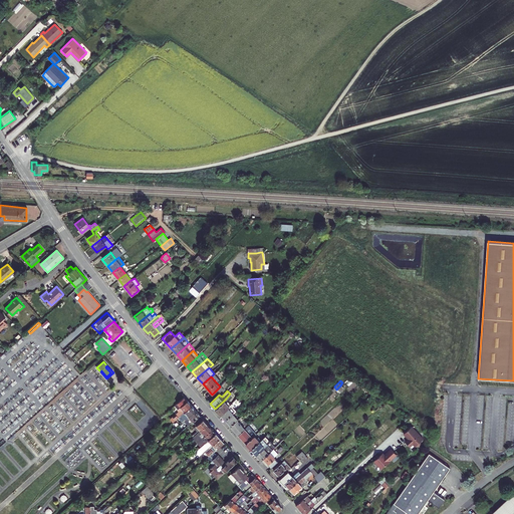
[(176,409),(186,400),(183,397),(174,406),(176,409)]
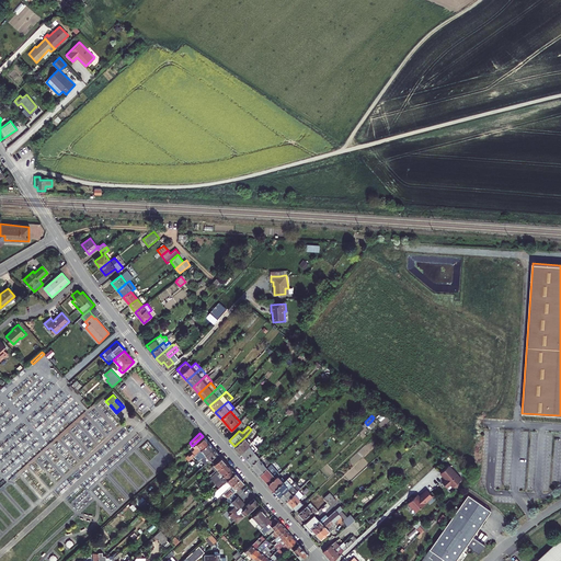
[(189,460),(192,457),(208,443),(203,436),(192,446),(195,448),(192,451),(186,457),(189,460)]
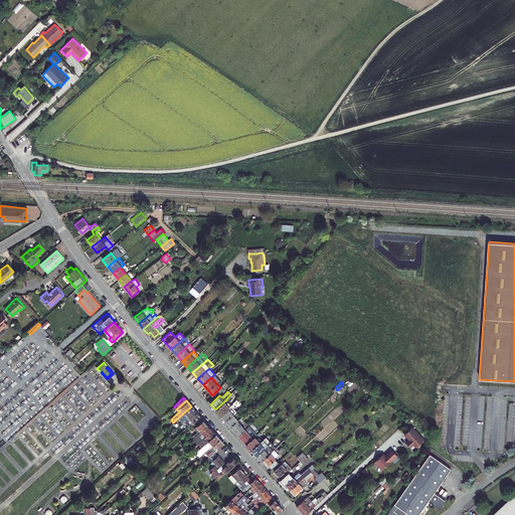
[(215,409),(220,415),(228,408),(229,407),(229,406),(224,401),(215,409)]
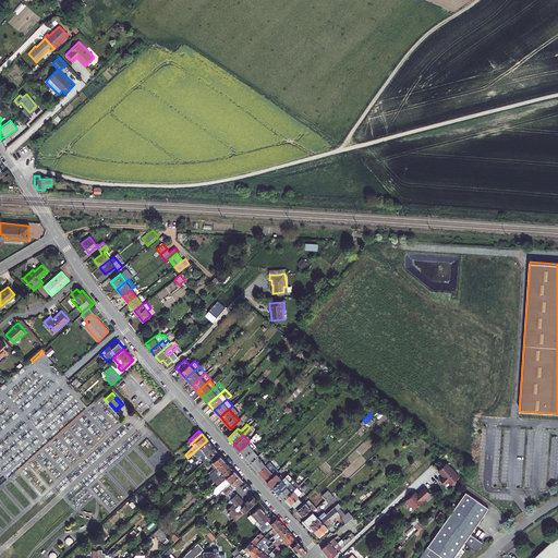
[(199,456),(211,446),(207,440),(191,455),(193,458),(195,456),(197,453),(199,456)]
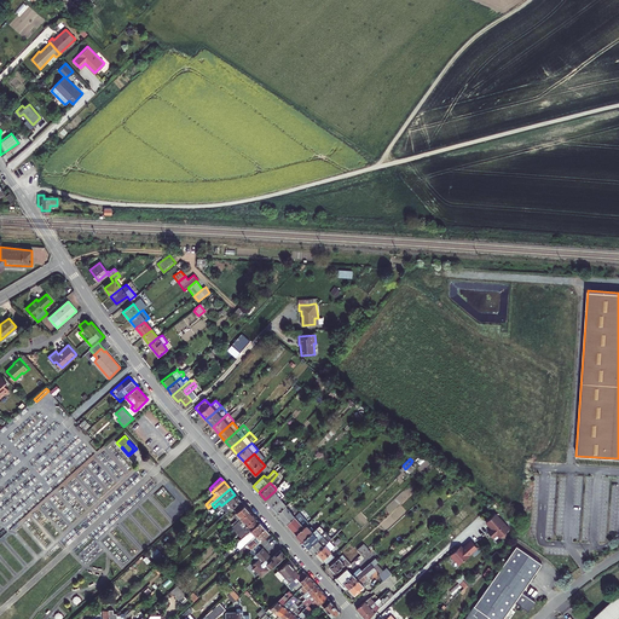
[(275,491),(265,499),(271,507),(279,498),(275,493),(276,492),(275,491)]
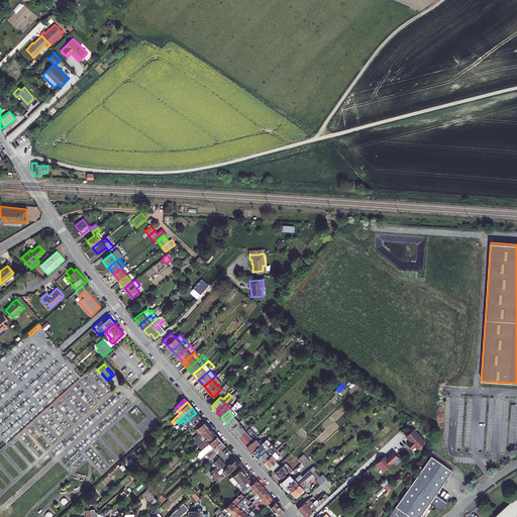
[(185,422),(189,427),(200,417),(196,413),(185,422)]
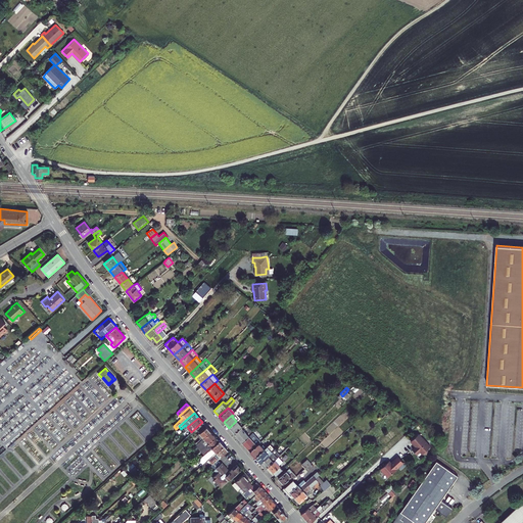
[(229,428),(234,433),(240,427),(241,426),(237,422),(238,421),(237,420),(236,421),(229,428)]
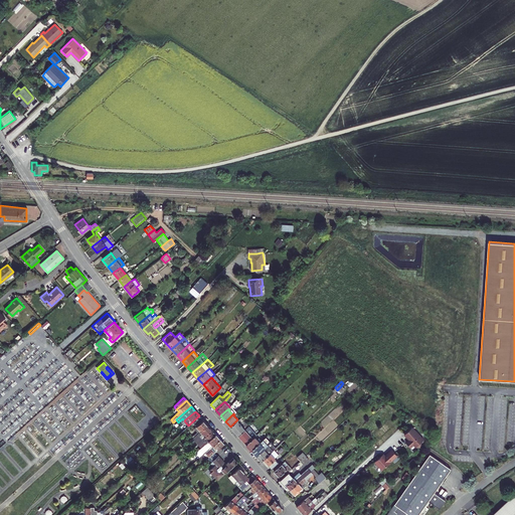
[(207,424),(200,417),(193,423),(195,426),(193,428),(196,432),(192,437),(191,436),(182,444),(184,446),(192,438),(207,424)]
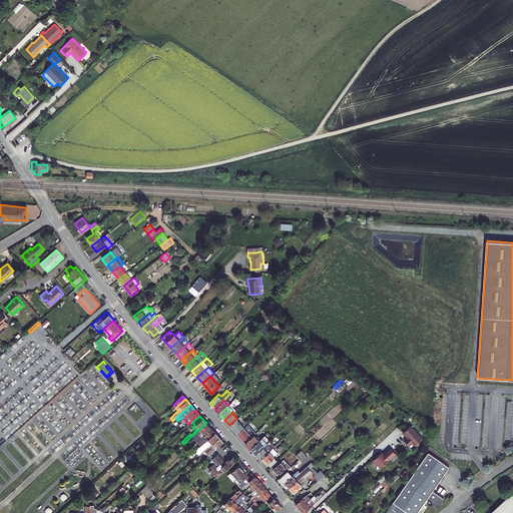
[(229,425),(237,434),(243,427),(235,419),(229,425)]
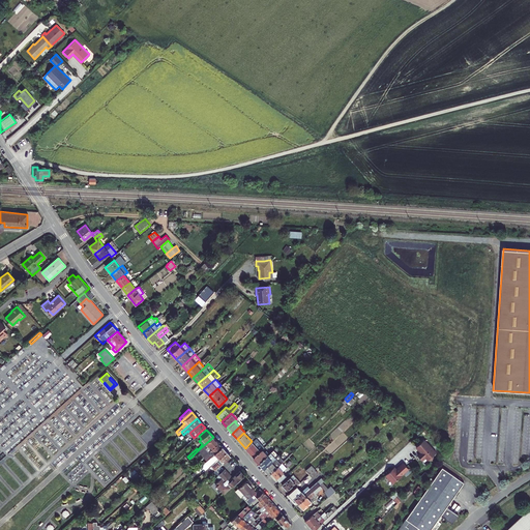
[(222,447),(213,437),(198,450),(203,457),(206,453),(207,455),(204,459),(206,461),(222,447)]
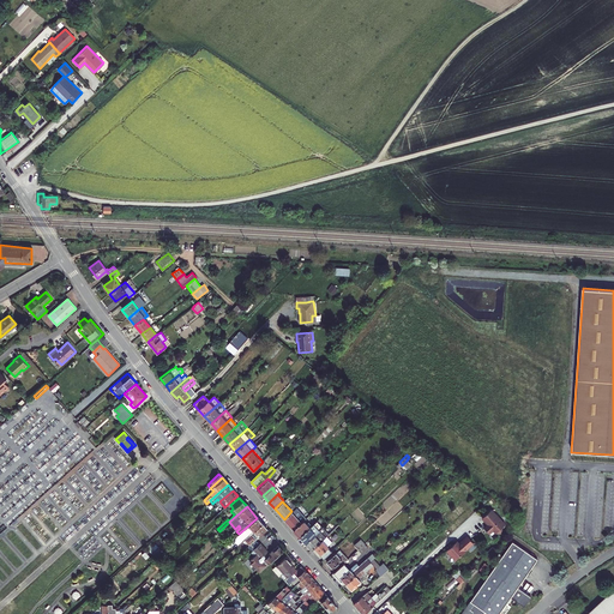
[(493,530),(495,533),(497,531),(500,533),(501,530),(501,528),(505,524),(491,510),(482,518),(486,522),(486,521),(488,523),(483,528),(489,534),(493,530)]
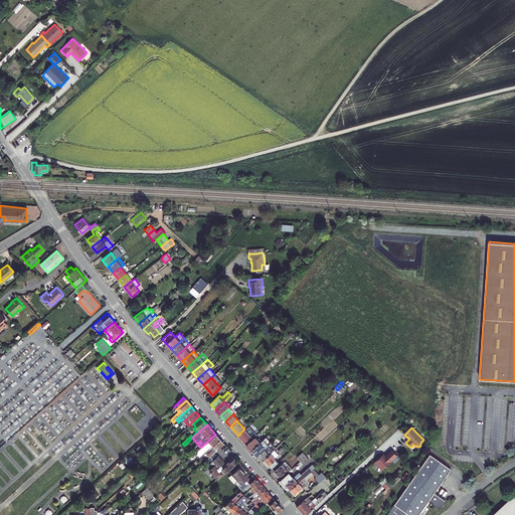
[(246,444),(252,438),(247,433),(244,428),(238,436),(246,444)]
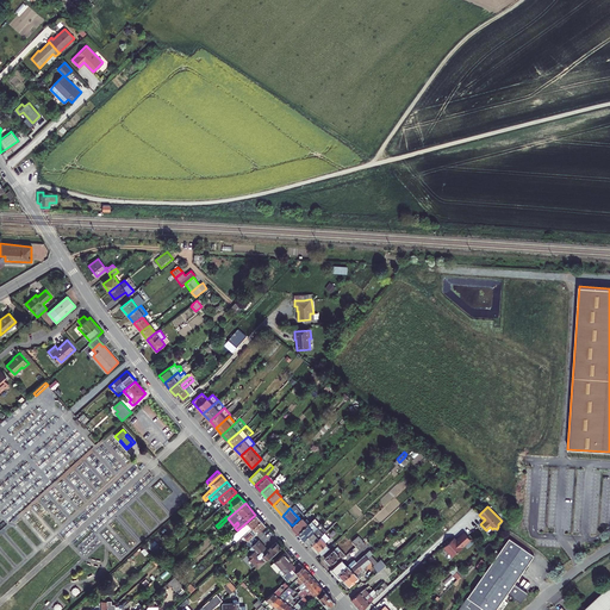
[(243,536),(248,531),(261,521),(255,515),(237,530),(232,535),(237,541),(243,536)]
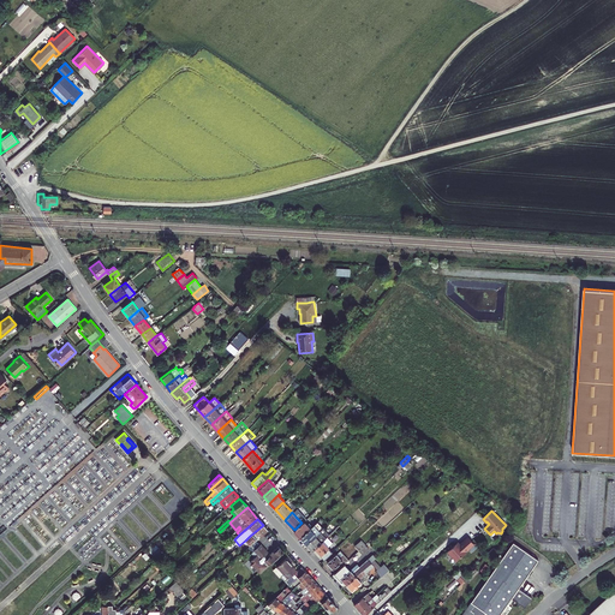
[(294,530),(300,537),(310,527),(304,521),(302,523),(294,530)]
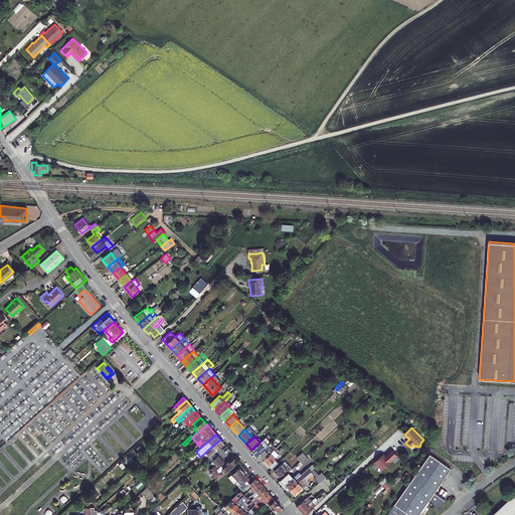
[(256,455),(265,447),(268,445),(263,439),(260,442),(251,450),(256,455)]
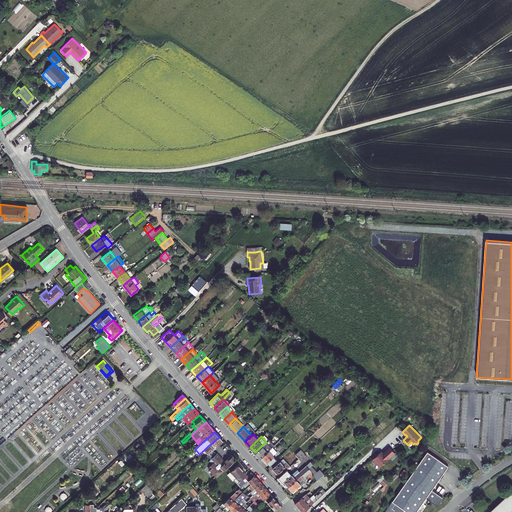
[(219,437),(208,446),(204,450),(208,454),(223,441),(219,437)]
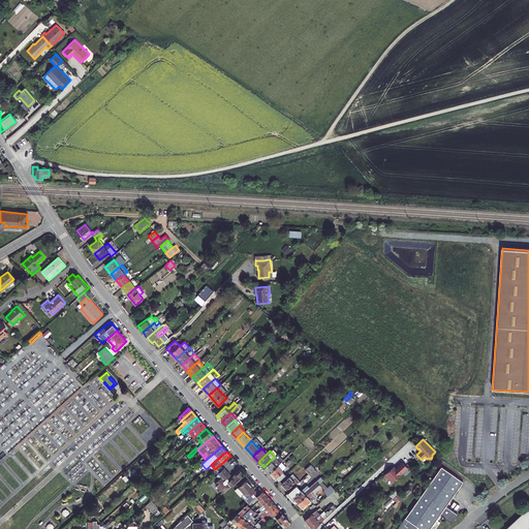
[(286,457),(278,464),(279,465),(287,458),(286,457)]
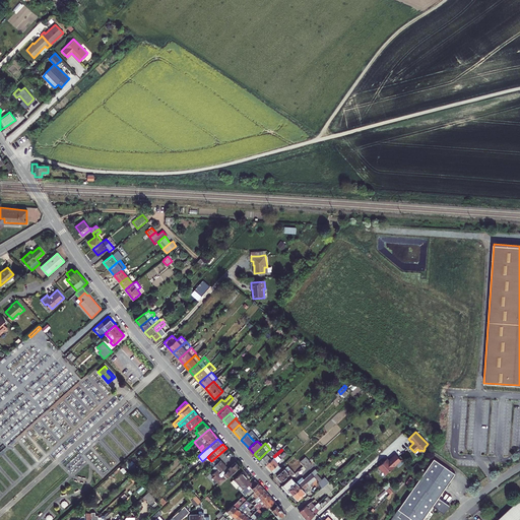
[(265,463),(271,458),(267,454),(268,453),(267,451),(259,459),(263,465),(265,463)]
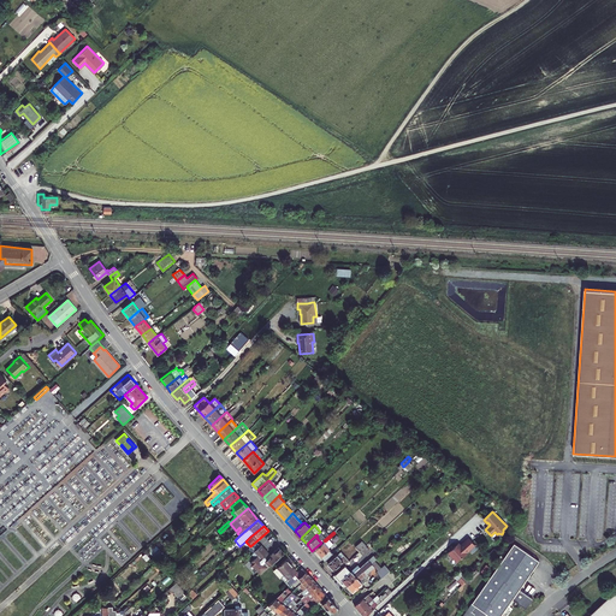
[(474,545),(468,538),(460,545),(458,544),(455,546),(448,552),(456,562),(467,552),(466,552),(469,549),(474,545)]
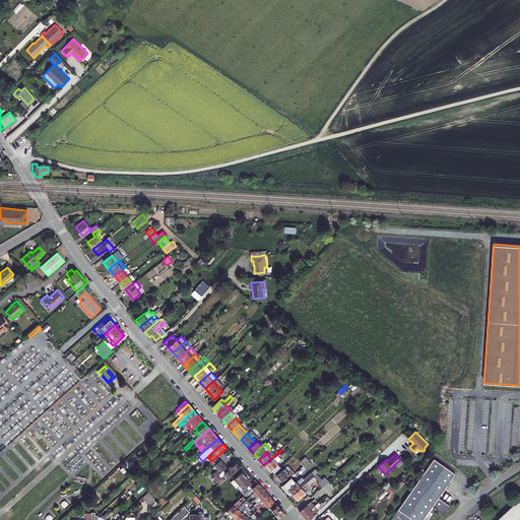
[(273,458),(274,457),(273,456),(272,457),(271,458),(265,463),(273,473),(280,466),(273,458)]
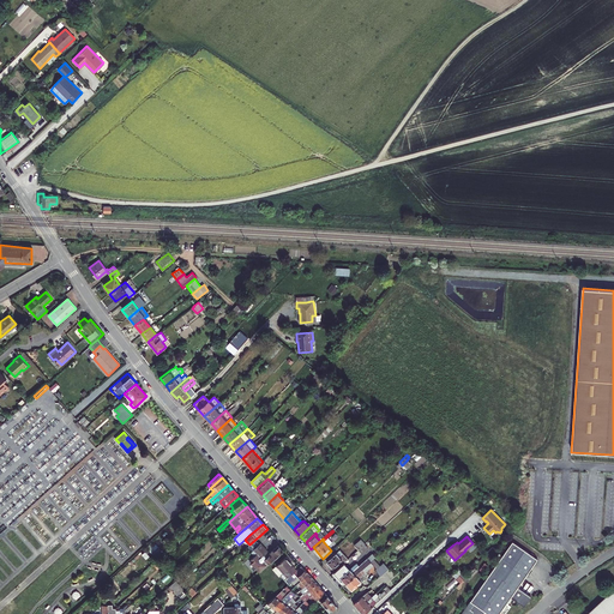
[(485,611),(489,613),(504,613),(511,606),(506,602),(510,596),(524,606),(530,596),(517,587),(536,559),(511,541),(470,601),(474,602),(485,611)]
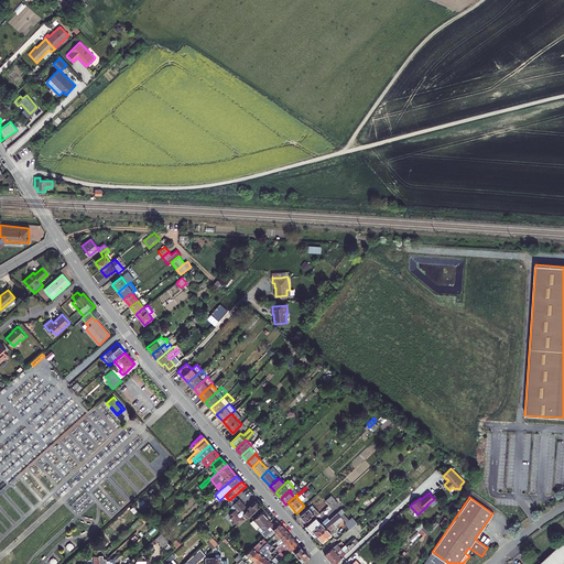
[(237,527),(243,521),(248,518),(259,507),(255,502),(245,511),(242,509),(243,508),(238,501),(229,509),(232,512),(228,516),(237,527)]
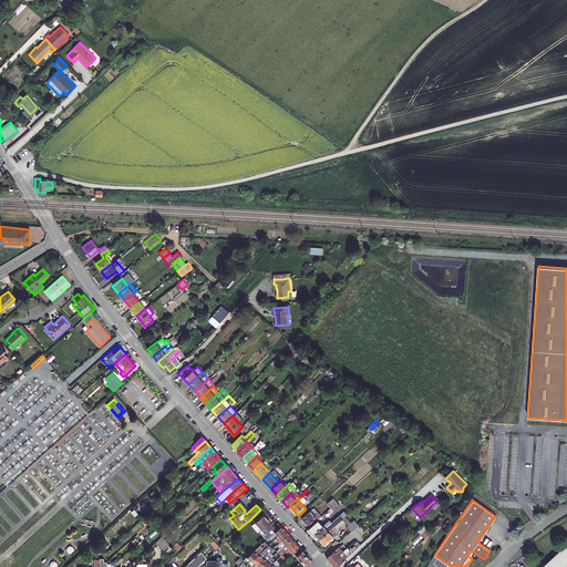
[(312,513),(310,511),(309,512),(308,512),(306,513),(306,514),(302,517),(303,519),(302,521),(309,527),(315,523),(321,516),(316,511),(312,513)]
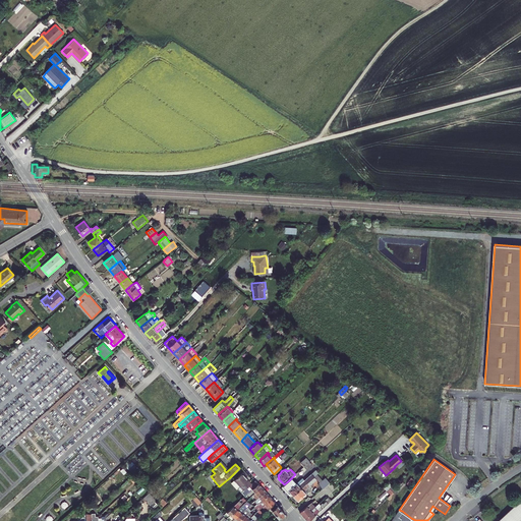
[(319,483),(324,478),(319,472),(313,476),(316,479),(315,480),(319,483)]
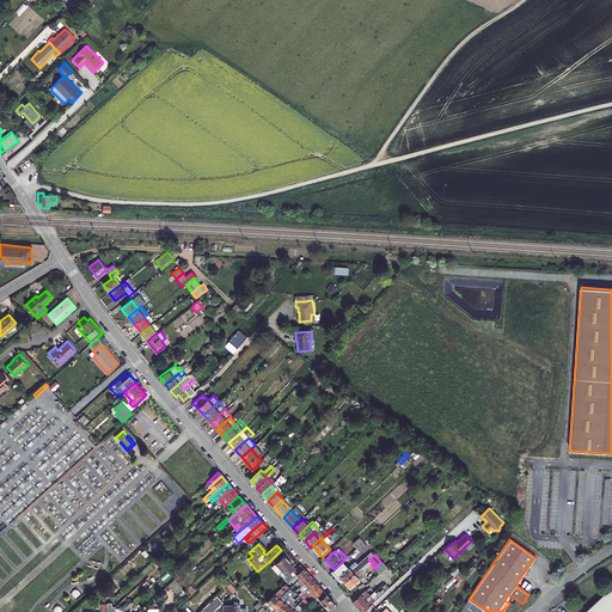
[(295,575),(292,571),(292,570),(294,568),(291,563),(292,563),(285,556),(273,567),(279,574),(280,574),(287,582),(291,580),(295,575)]
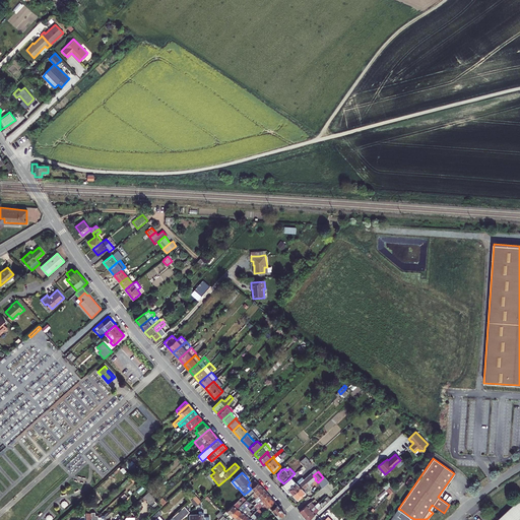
[(290,496),(293,494),(312,476),(313,475),(311,472),(305,478),(302,476),(288,489),(290,490),(289,491),(287,493),(290,496)]
